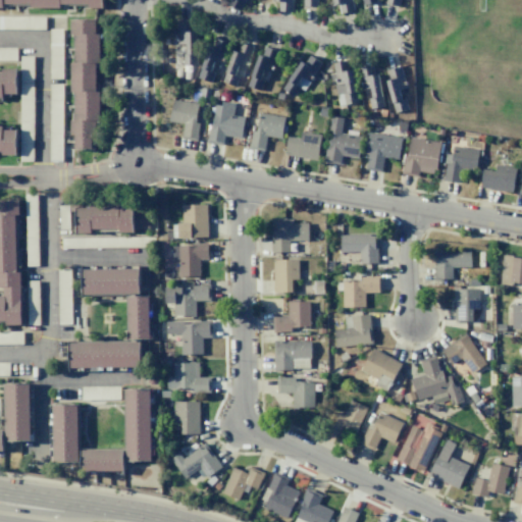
[(245,0),(240,11),(226,4),(228,0),(245,0)]
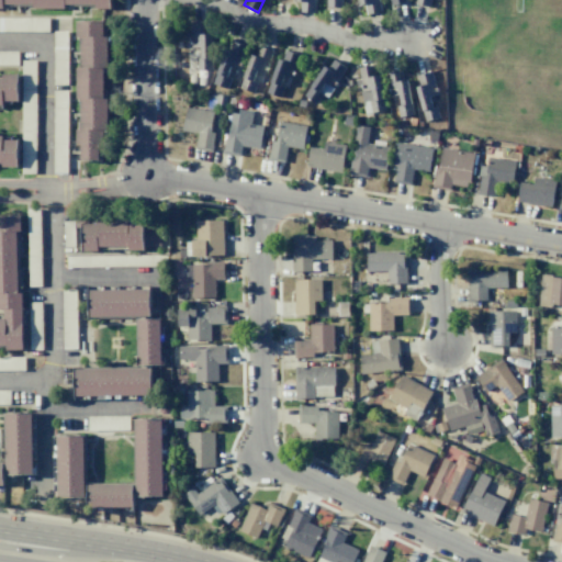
[(295,0),(315,0),(314,12),(300,11),(300,1),(295,1),(295,0)]
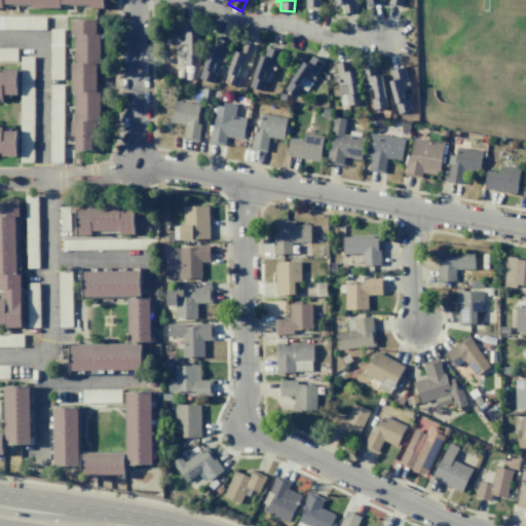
[(335,0),(353,0),(355,10),(342,13),(341,3),(336,4),(335,0)]
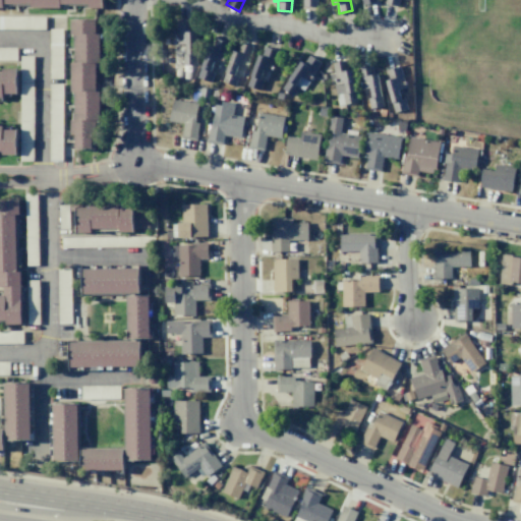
[(69,18),(95,18),(95,33),(73,33),(69,33),(69,18)]
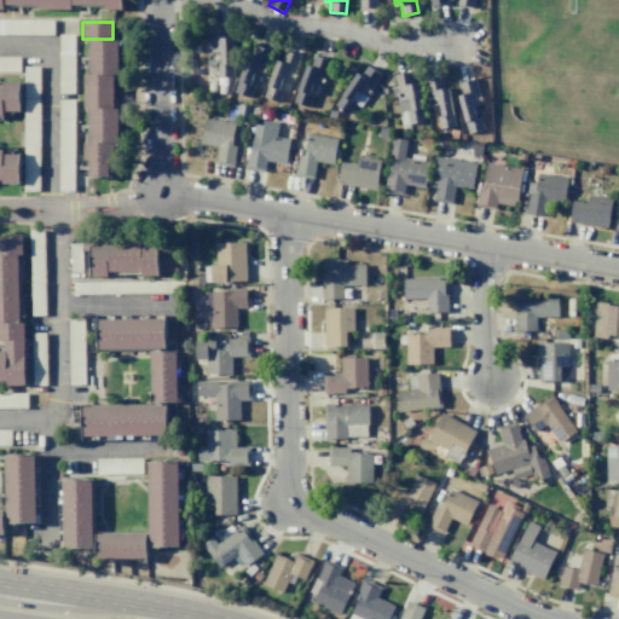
[(212,25),(212,52),(220,52),(221,63),(217,63),(217,76),(232,76),(232,38),(226,38),(226,25),(212,25)]
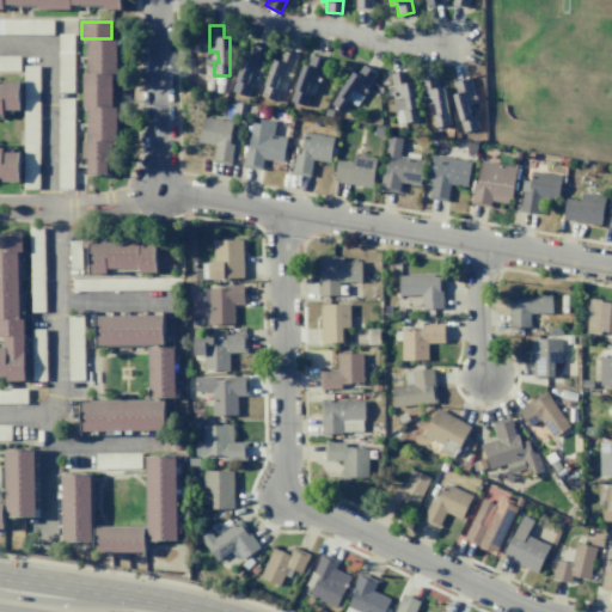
[(87,72),(86,38),(111,38),(116,38),(116,72),(111,72),(87,72)]
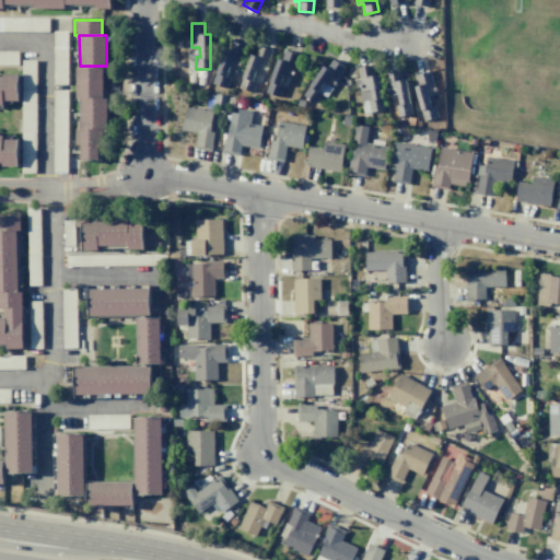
[(244,46),(236,68),(229,66),(225,76),(229,77),(225,88),(211,83),(223,50),(228,51),(231,42),(244,46)]
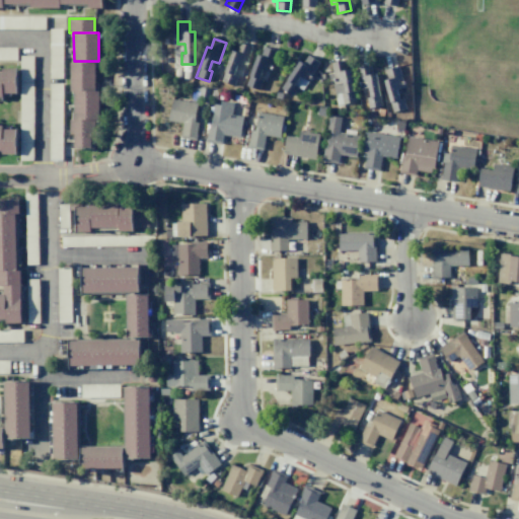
[(250,46),(243,67),(236,65),(233,73),(236,74),(233,85),(220,81),(231,50),(235,52),(238,42),(250,46)]
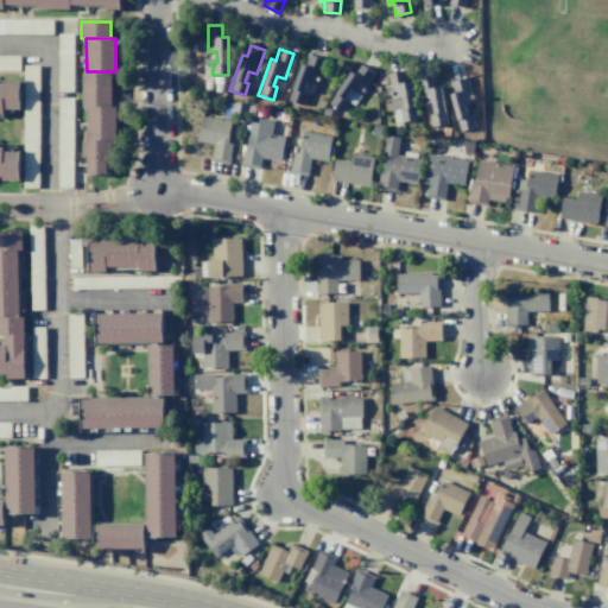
[(322,59),(314,83),(306,81),(303,90),(306,93),(302,105),(287,100),(299,64),(304,65),(309,55),(322,59)]
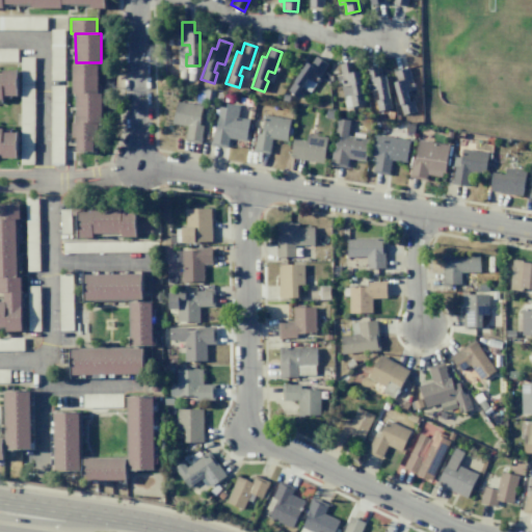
[(326,63),(314,82),(308,78),(301,86),(304,88),(298,98),(287,90),(306,62),(310,65),(315,56),(326,63)]
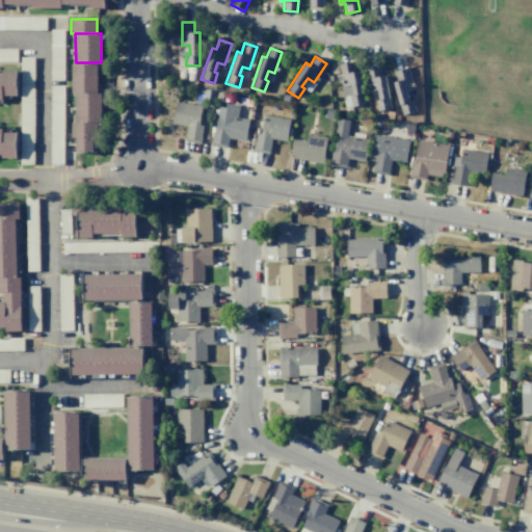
[(339,63),(343,85),(350,84),(352,94),(348,95),(350,106),(364,103),(358,71),(353,72),(351,61),(339,63)]
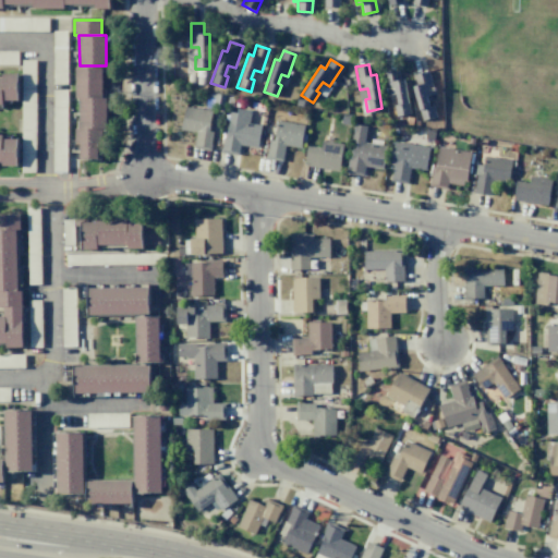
[(74,95),(79,96),(101,95),(101,65),(80,65),(74,65),(74,95)]
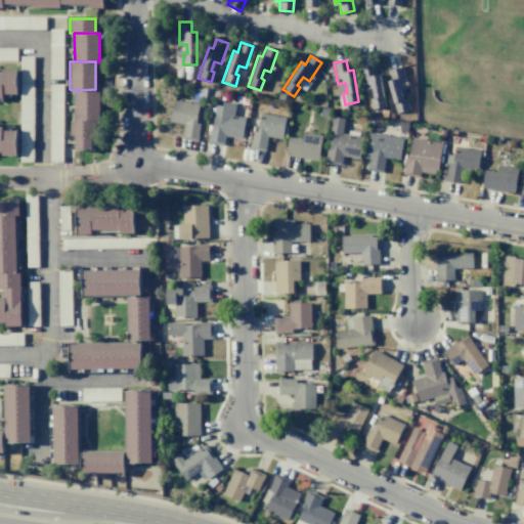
[(359,68),(363,89),(370,88),(373,97),(369,98),(372,110),(384,106),(379,75),(374,75),(373,66),(359,68)]
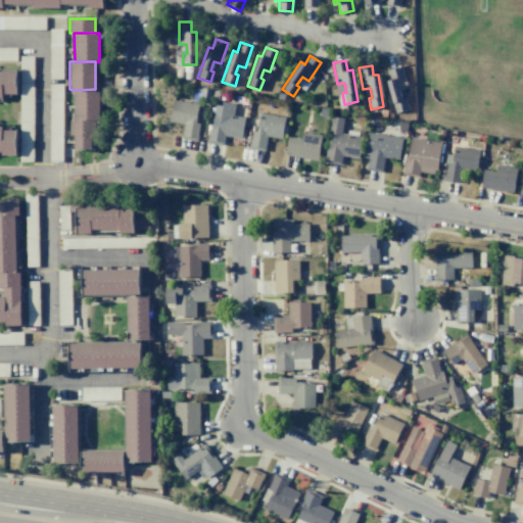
[(400,66),(407,88),(399,90),(401,99),(406,98),(409,109),(395,113),(387,81),(391,80),(388,70),(400,66)]
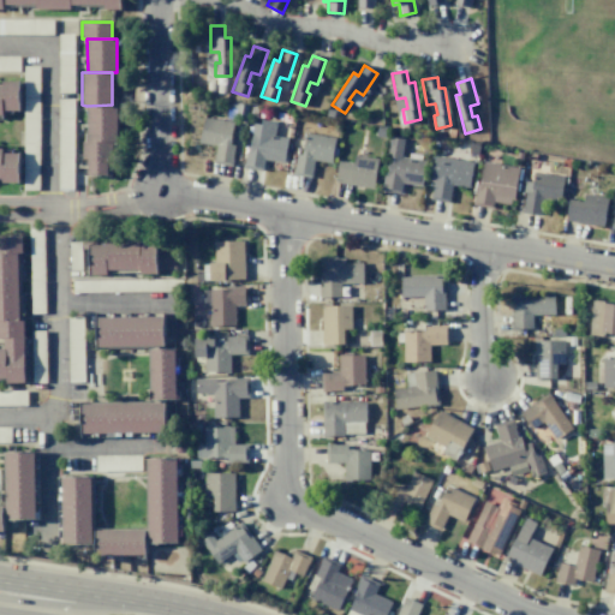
[(3,79),(21,79),(21,108),(3,108),(3,84),(3,79)]
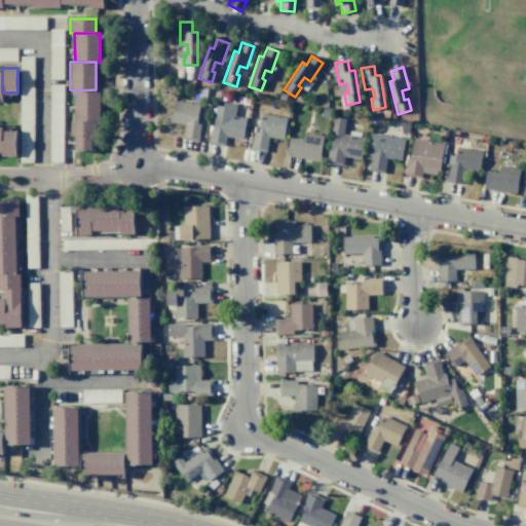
[(74,121),(74,90),(96,89),(100,89),(100,120),(98,121),(74,121)]
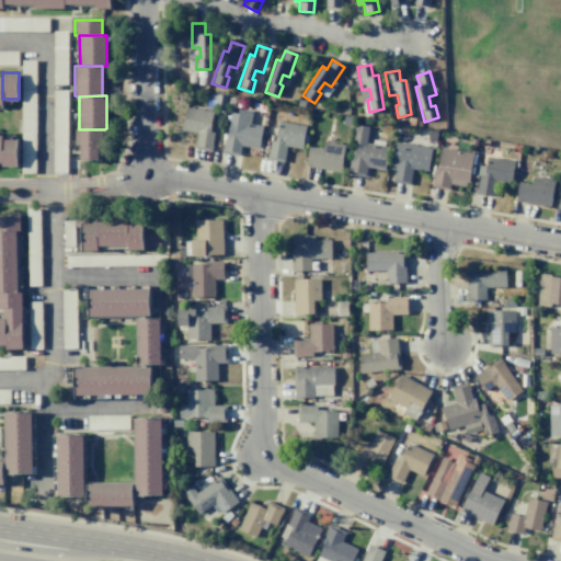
[(185,107),(212,112),(209,129),(215,130),(212,151),(194,149),(196,133),(182,130),(185,107)]
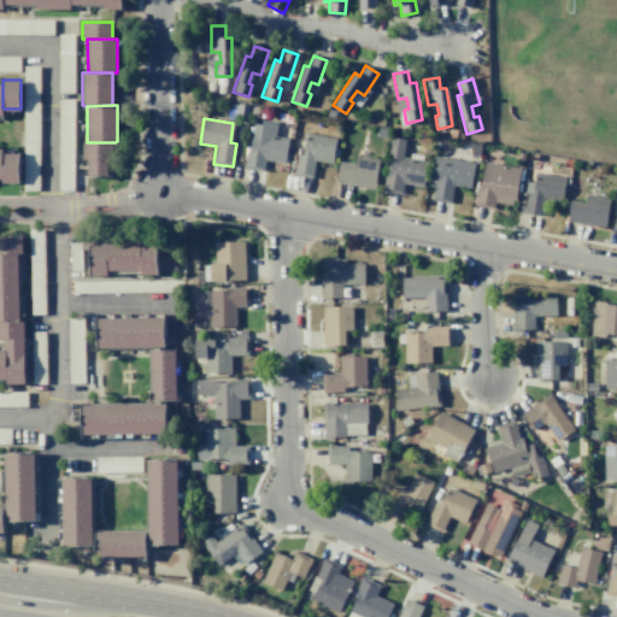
[(263,119),(276,122),(274,136),(288,139),(285,163),(264,159),(263,171),(244,168),(248,135),(251,135),(253,123),(262,124),(263,119)]
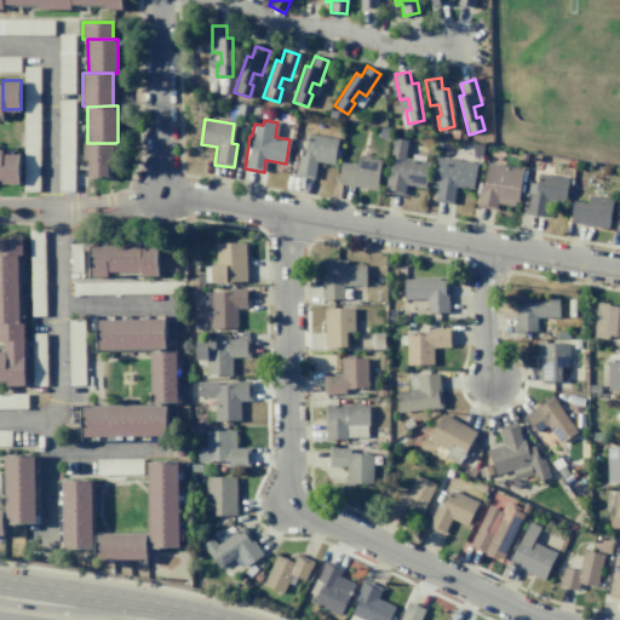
[(308,133),(338,138),(334,165),(316,161),(314,178),(294,176),(298,155),(304,155),(308,133)]
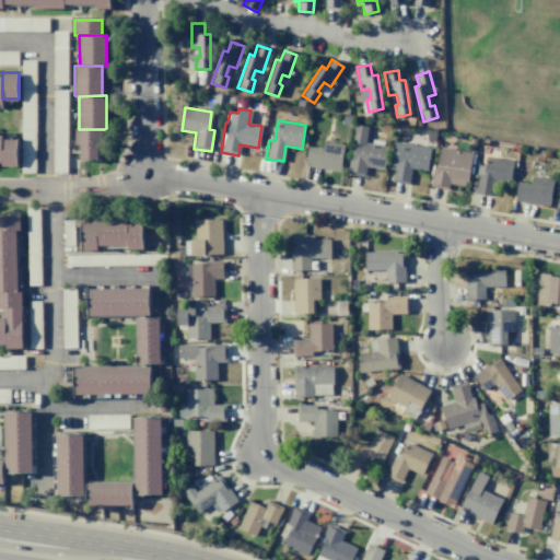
[(353,125),(368,127),(366,143),(387,147),(384,170),(365,166),(364,176),(346,174),(353,125)]
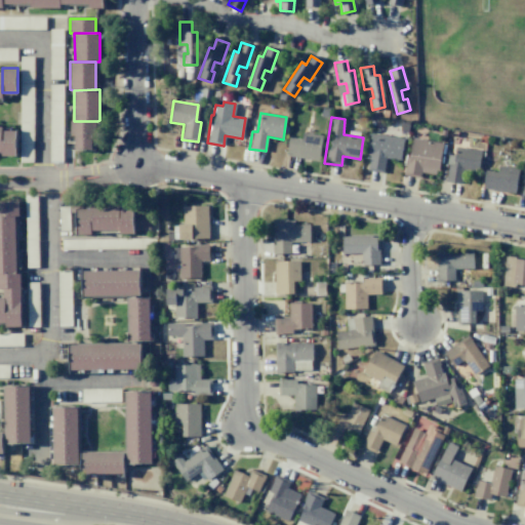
[(97,149),(70,150),(70,134),(70,121),(74,121),(97,121),(97,149)]
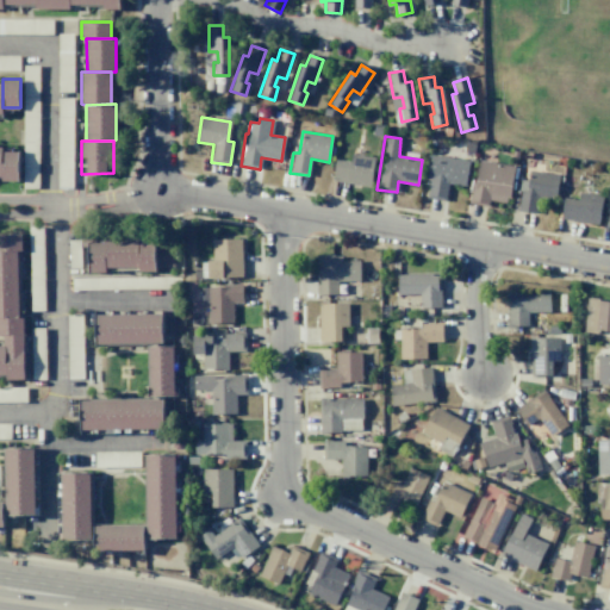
[(2,151),(20,151),(20,180),(2,180),(2,151)]
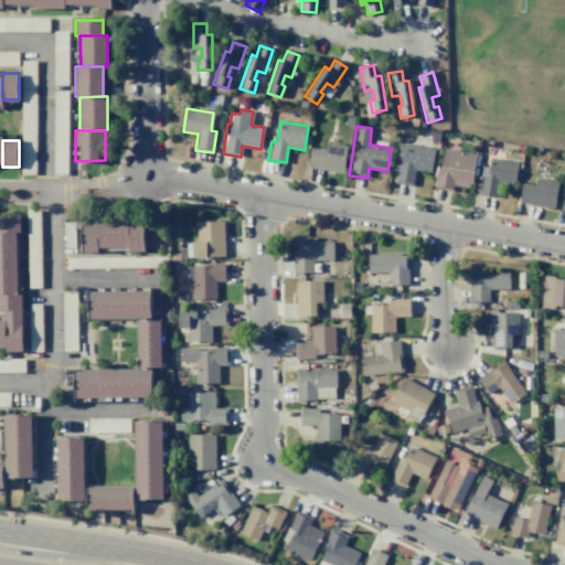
[(324,142),(347,146),(342,172),(308,167),(310,148),(323,150),(324,142)]
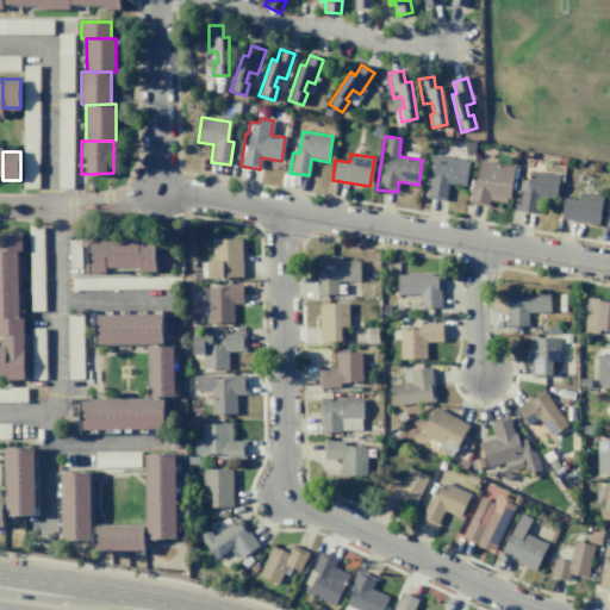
[(430,155),(468,161),(464,186),(448,182),(444,200),(425,198),(429,180),(425,179),(430,155)]
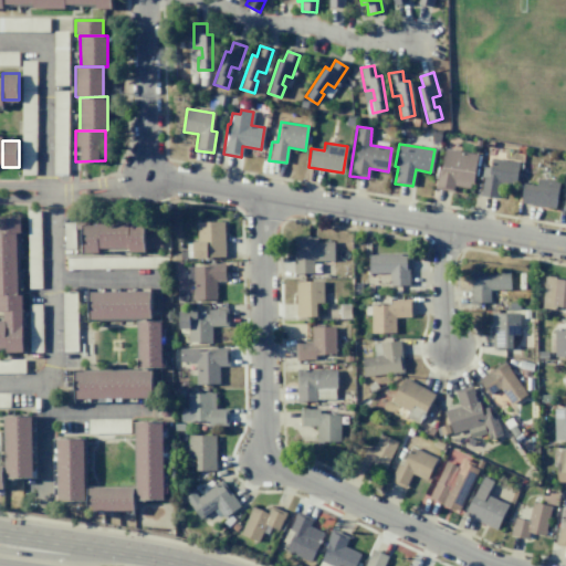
[(443,149),(477,154),(472,184),(470,184),(469,188),(453,186),(452,191),(435,189),(438,163),(441,164),(443,149)]
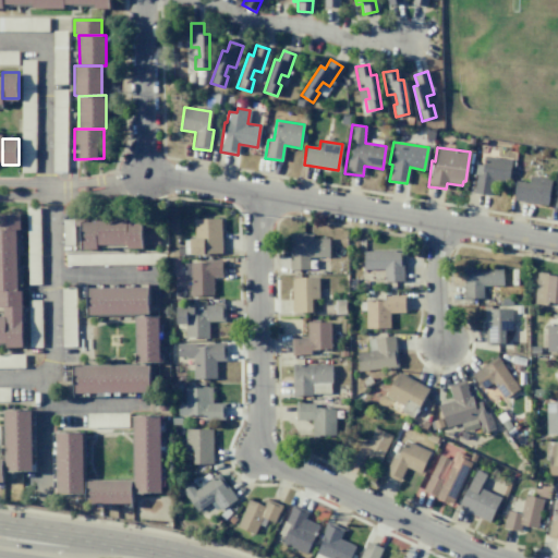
[(484,156),(511,160),(508,183),(493,181),(489,195),(472,193),(475,174),(473,174),(475,164),(483,166),(484,156)]
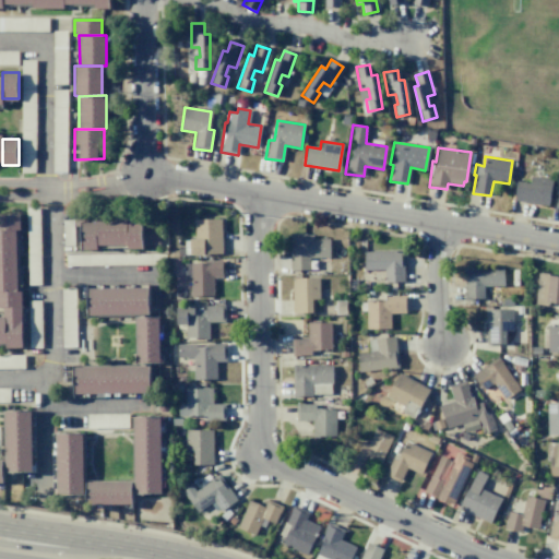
[(531,176),(551,179),(548,205),(513,200),(516,180),(530,182),(531,176)]
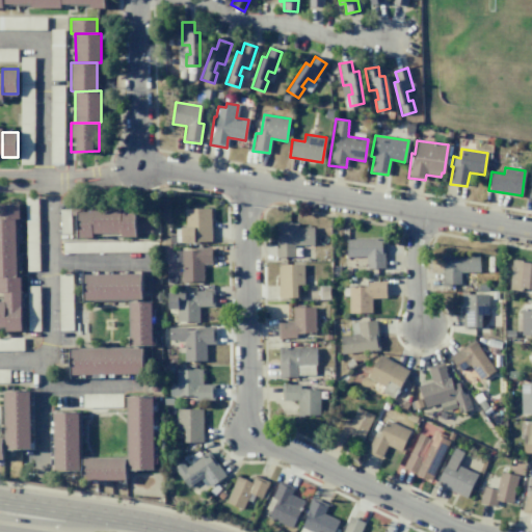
[(0,203),(19,203),(19,219),(14,219),(0,219),(0,203)]
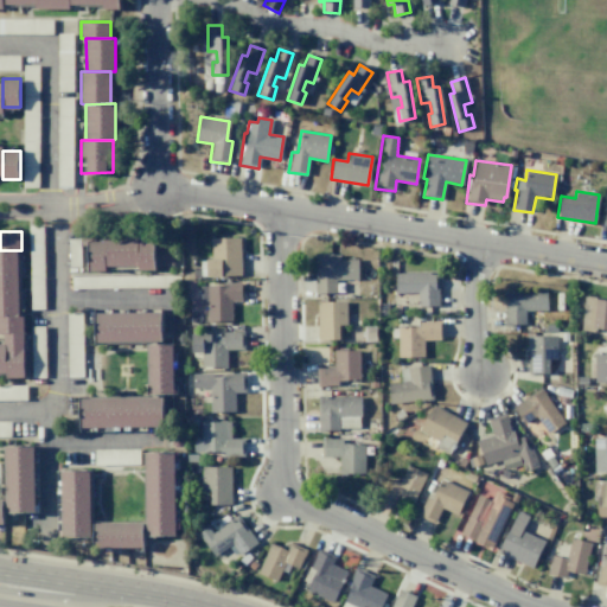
[(103,235),(136,235),(136,242),(136,248),(136,264),(103,264),(103,242),(103,235)]
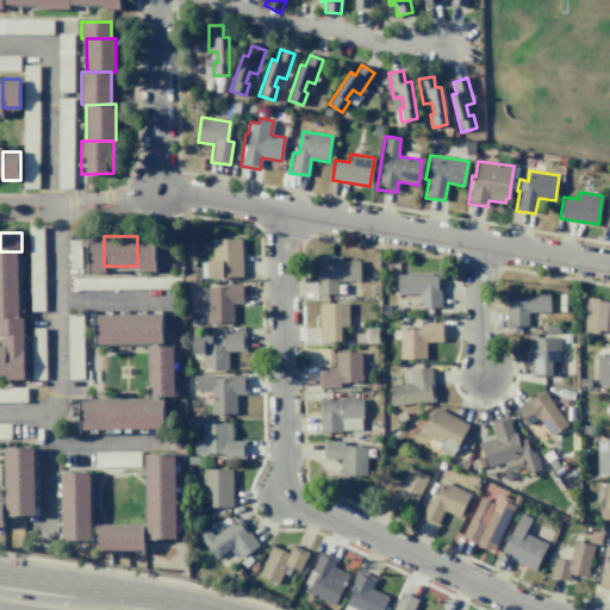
[(211,240),(241,238),(241,277),(207,278),(207,260),(212,260),(211,240)]
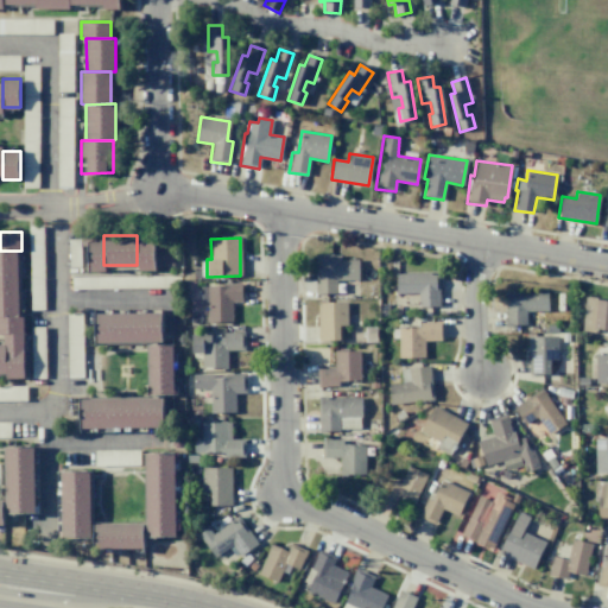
[(103,242),(103,265),(103,268),(86,268),(86,248),(86,242),(103,242)]
